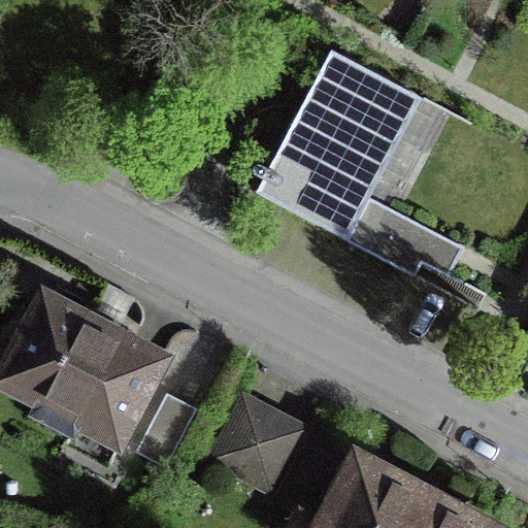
[(465,246),(369,196),(422,96),(331,47),(268,168),(261,165),(260,164),(259,164),(258,164),(257,165),(256,165),(255,166),(254,167),(254,168),(253,169),(253,171),(253,172),(254,172),(254,173),(255,174),(256,175),(262,178),(255,192),(481,311),(488,297),(449,276),(457,262),(465,246)]
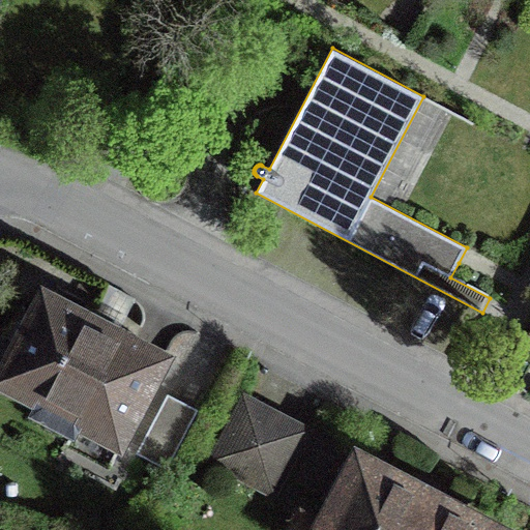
[(27,327),(0,379),(0,383),(39,404),(33,415),(72,435),(78,423),(120,445),(166,358),(45,294),(27,327)]
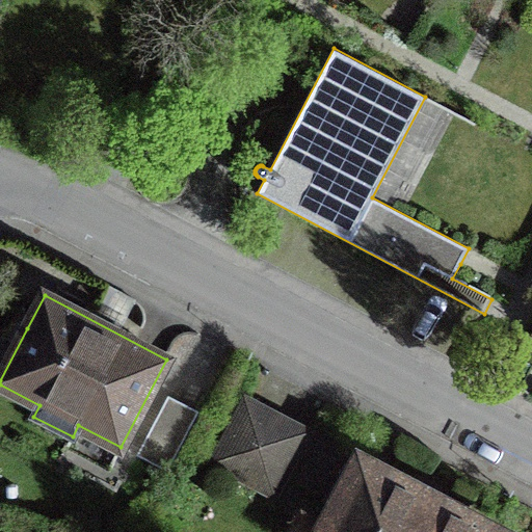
[(183,403),(168,395),(137,455),(167,471),(198,411),(183,403)]
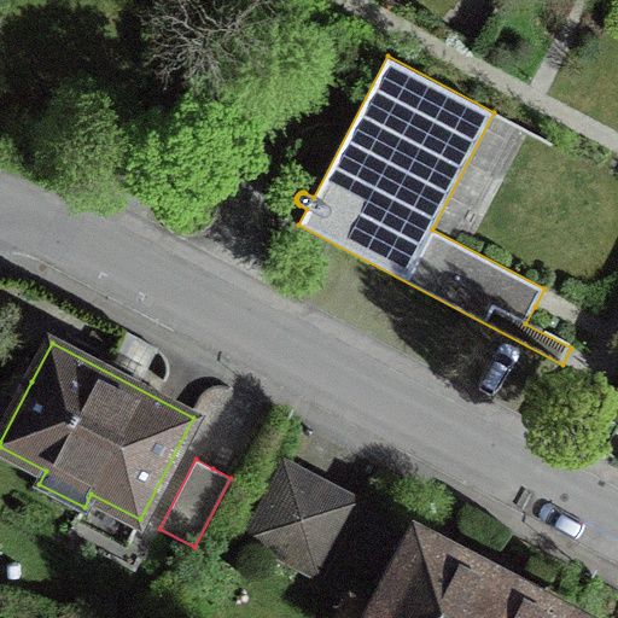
[(320,484),(285,467),(249,536),(318,572),(354,502),(320,484)]
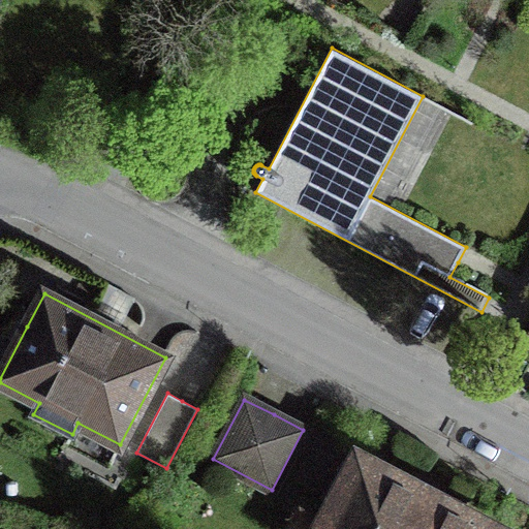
[(491,528),(434,499),(359,459),(320,528),(491,528)]
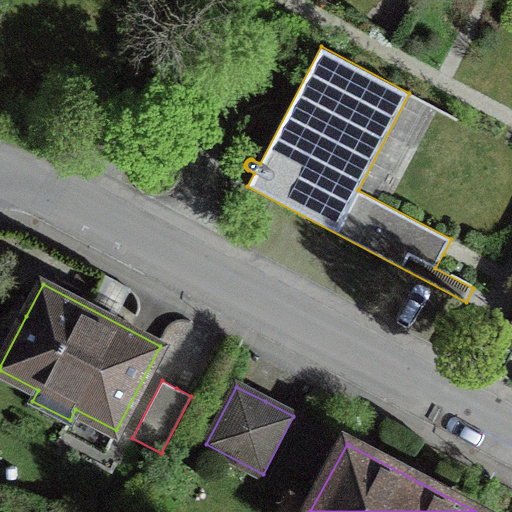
All buildings are outlined.
